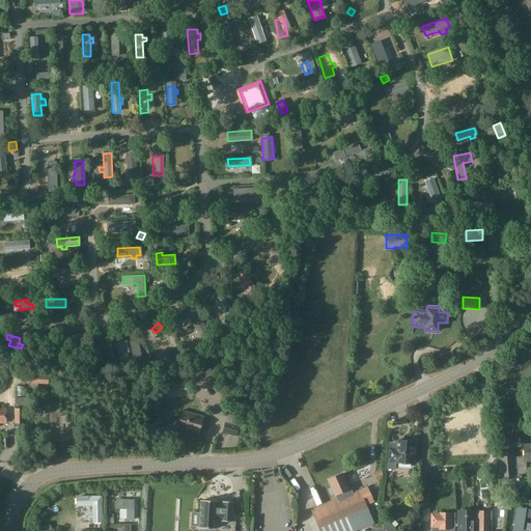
[(127,341),(118,343),(120,355),(132,352),(134,362),(142,360),(137,340),(127,342),(127,341)]
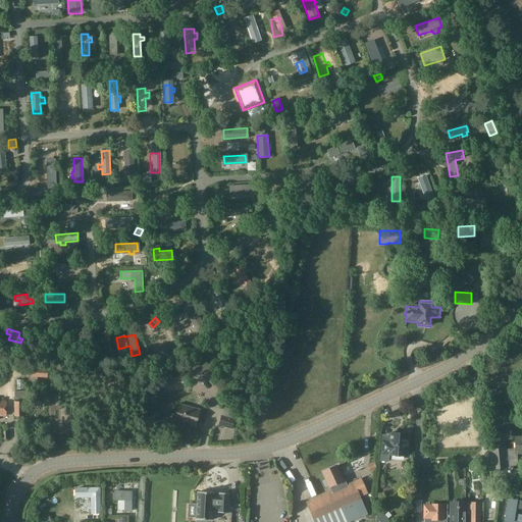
[(213,364),(202,365),(205,383),(216,381),(213,364)]
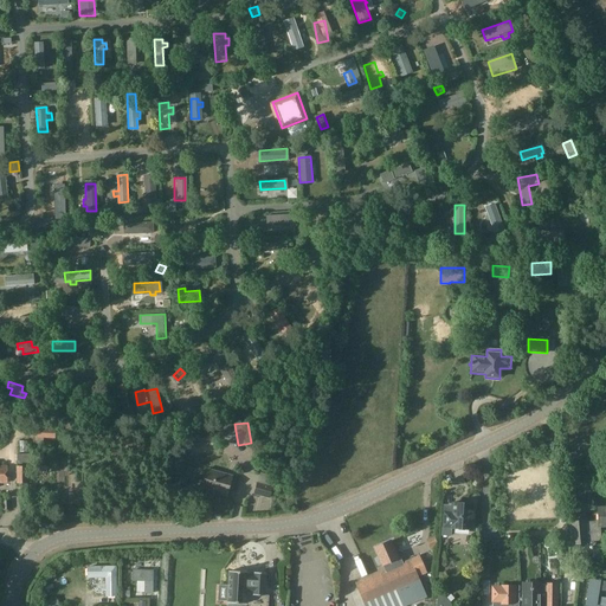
[(221,426),(207,427),(210,443),(224,440),(221,426)]
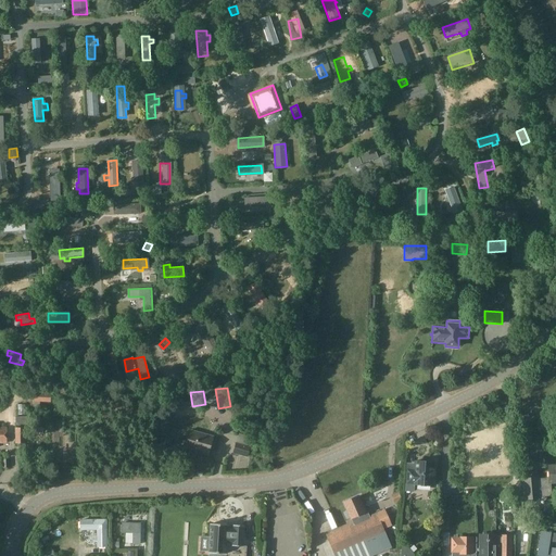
[(32,392),(32,403),(49,404),(50,393),(32,392)]
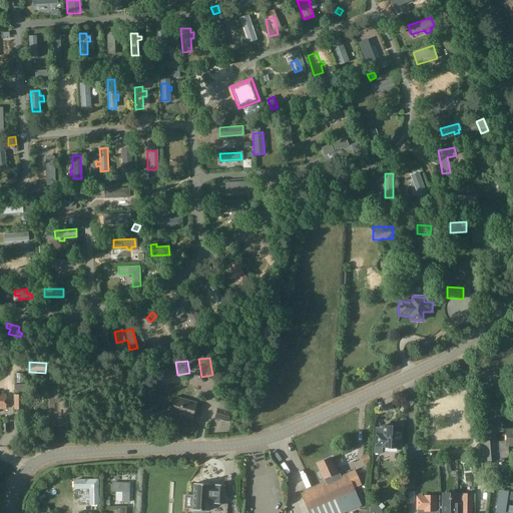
[(13,396),(13,409),(23,410),(24,396),(13,396)]
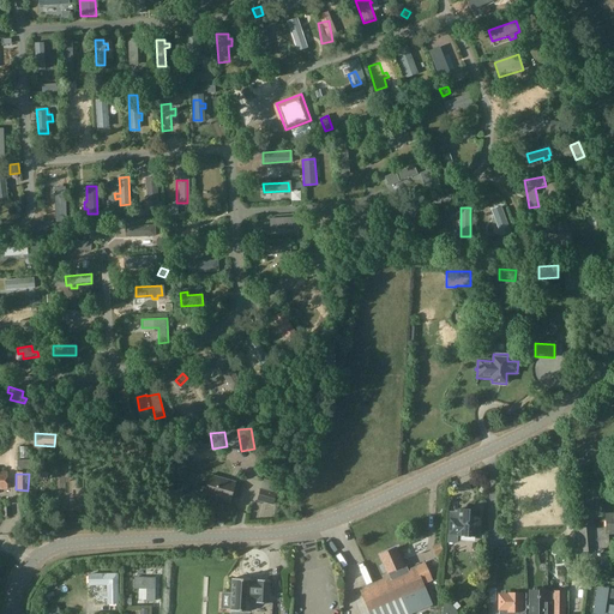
[(234,483),(210,476),(204,495),(229,503),(234,483)]
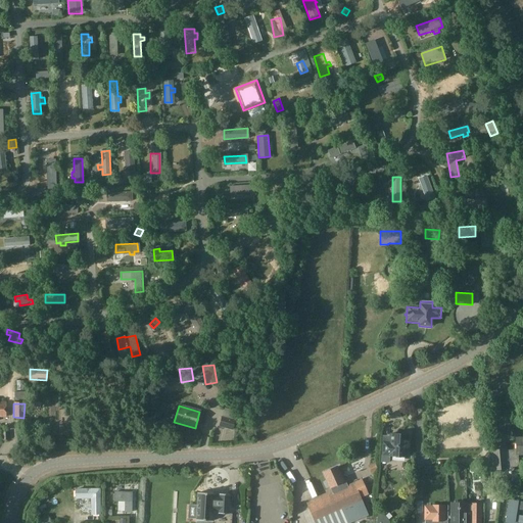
[(235,420),(221,416),(219,427),(232,431),(235,420)]
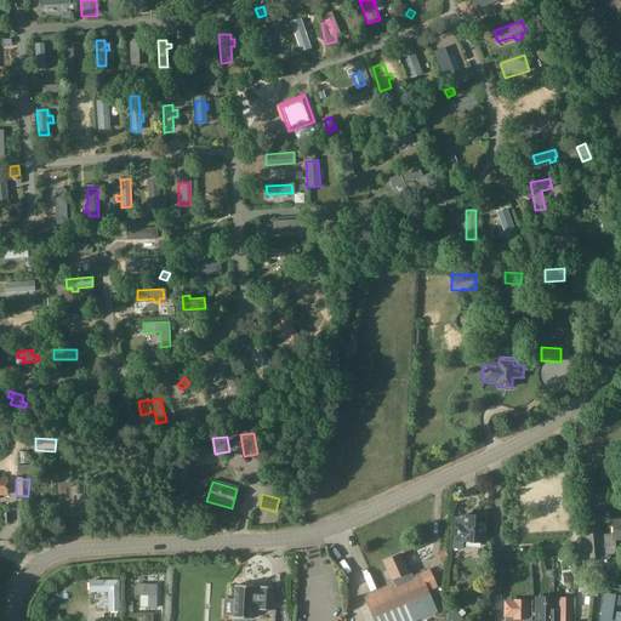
[(462,516),(462,518),(454,517),(451,550),(461,550),(462,541),(483,543),(485,518),(462,516)]
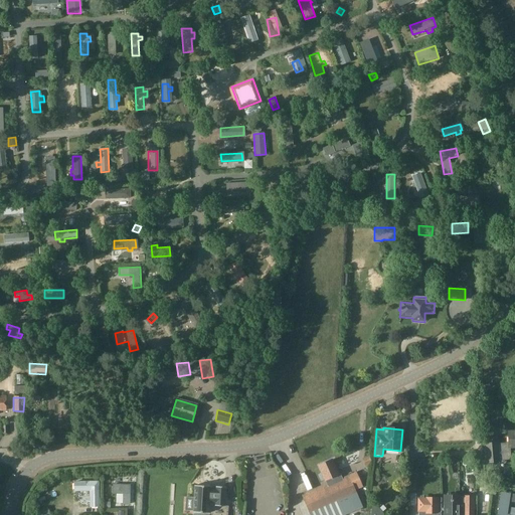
[(509,448),(508,448),(505,448),(505,444),(498,444),(498,443),(484,443),(484,460),(485,462),(499,462),(499,461),(510,460),(509,448)]
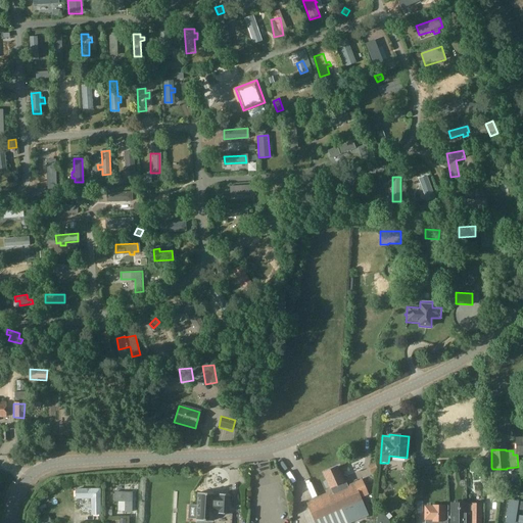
[(336,467),(323,473),(330,488),(332,492),(336,490),(344,487),(343,482),(336,467)]
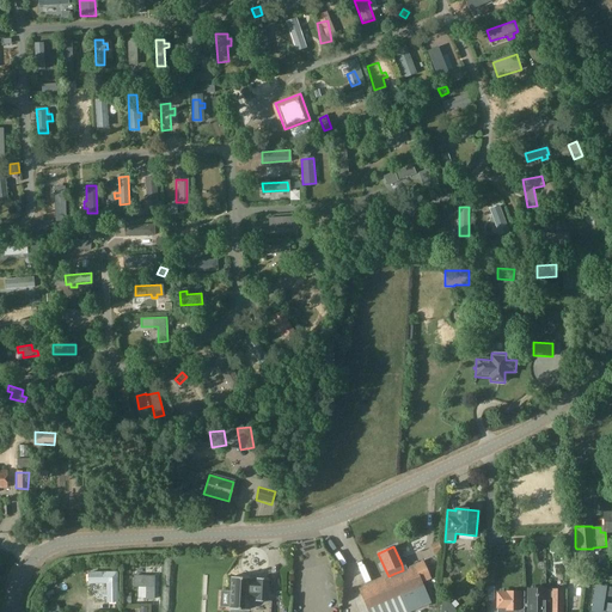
[(422,562),(414,565),(422,583),(430,580),(422,562)]
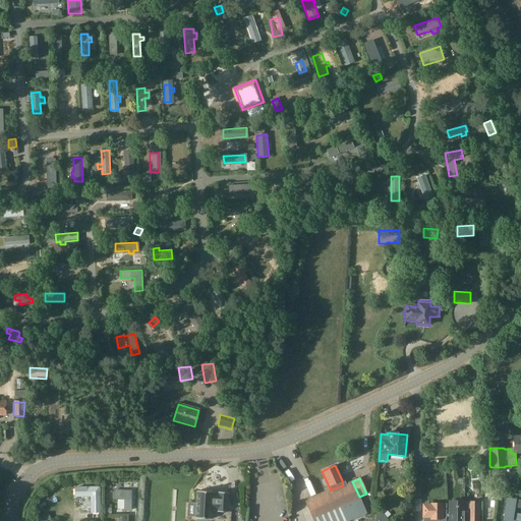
[(343,485),(335,488),(331,490),(304,502),(312,520),(342,509),(360,501),(361,501),(359,497),(352,481),(343,485)]
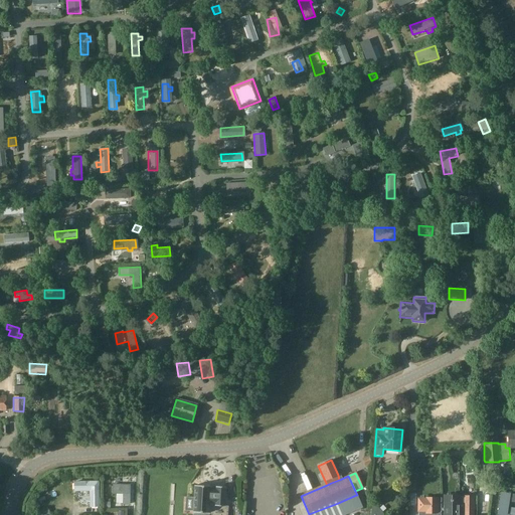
[(99,481),(74,482),(74,490),(90,490),(90,507),(99,506),(99,481)]
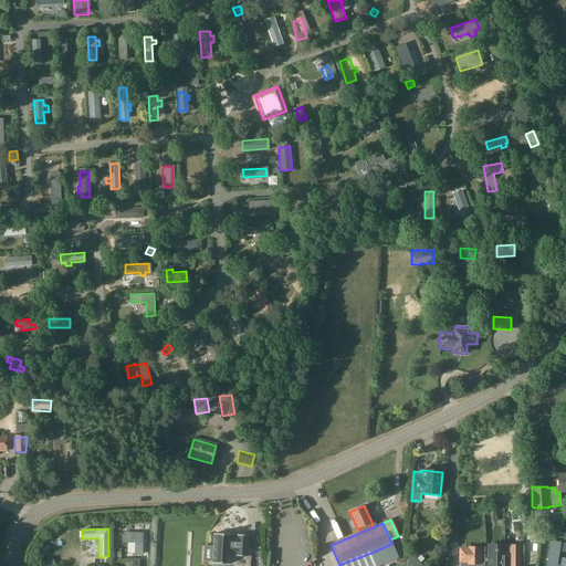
[(135,543),(135,554),(135,555),(143,555),(143,532),(124,532),(124,543),(135,543)]
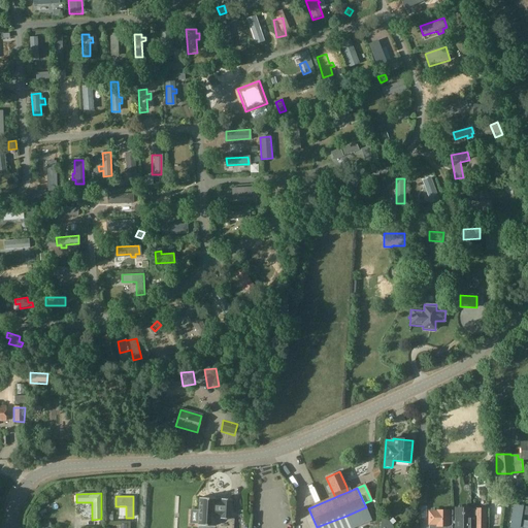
[(231,500),(199,498),(197,525),(215,526),(215,519),(230,520),(231,500)]
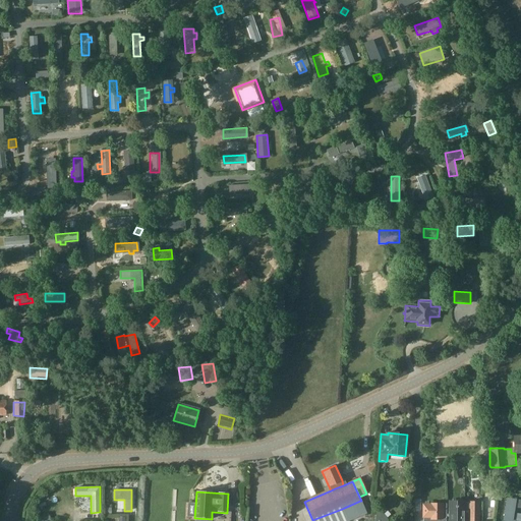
[(520,501),(516,500),(507,499),(503,520),(512,520),(514,508),(520,509),(520,501)]
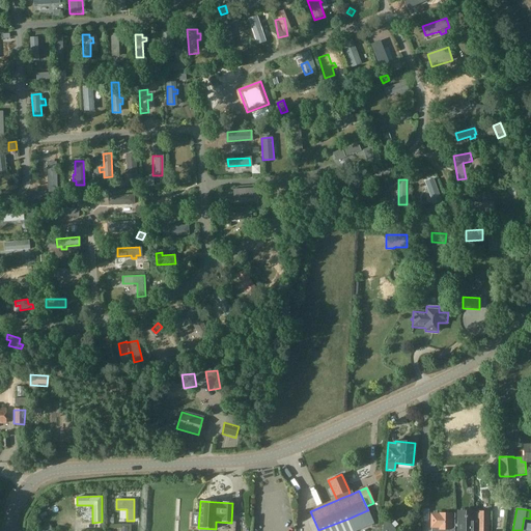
[(367,510),(348,519),(354,530),(355,530),(372,523),(367,510)]
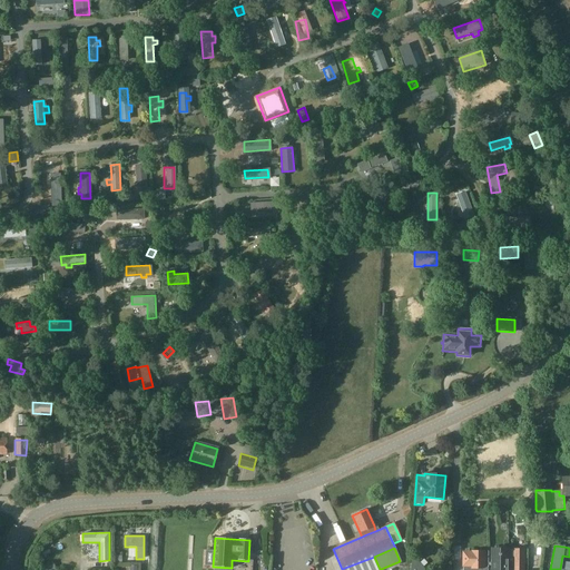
[(485,569),(485,548),(468,548),(468,569),(485,569)]
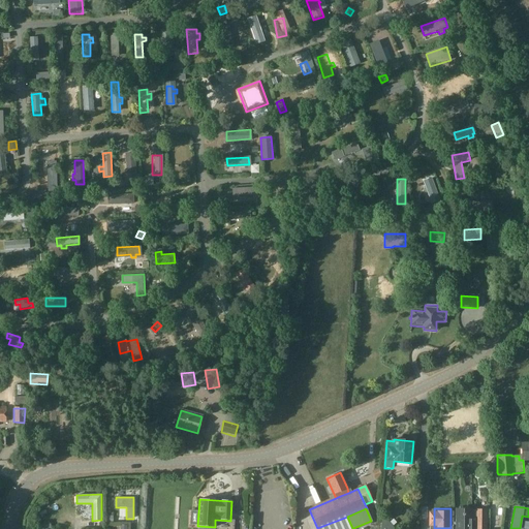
[(455,528),(470,528),(471,510),(471,509),(470,509),(470,515),(456,515),(455,528)]
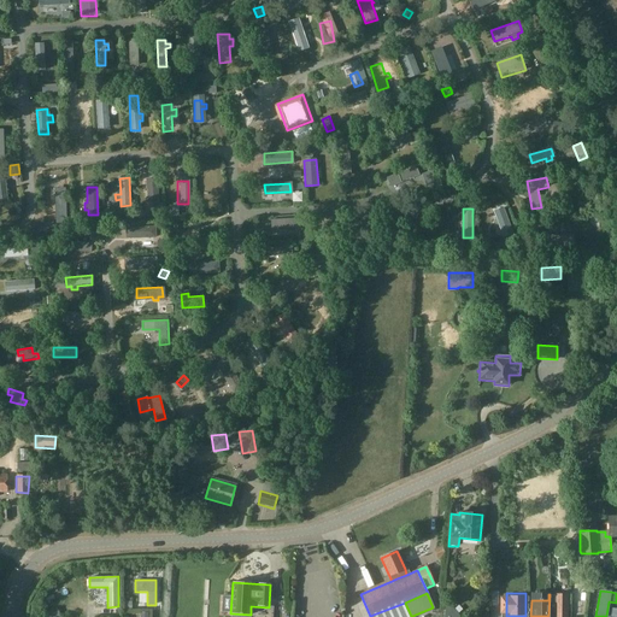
[(570,616),(570,594),(550,594),(550,616),(570,616)]
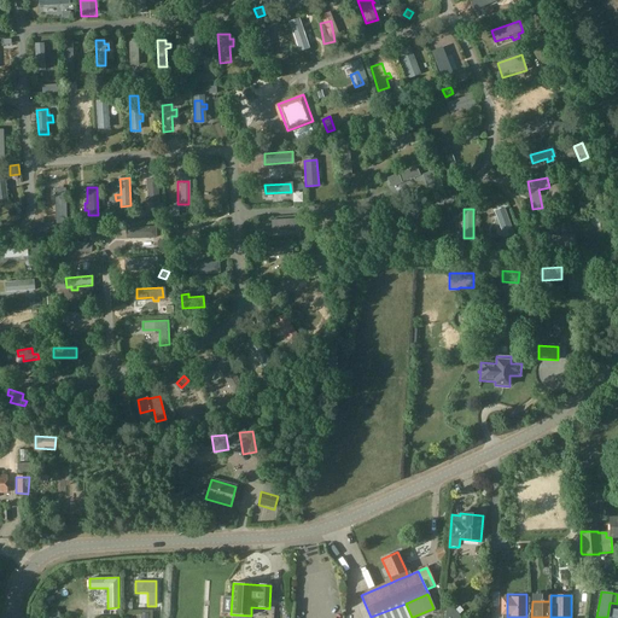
[(412,617),(406,604),(371,617),(412,617)]
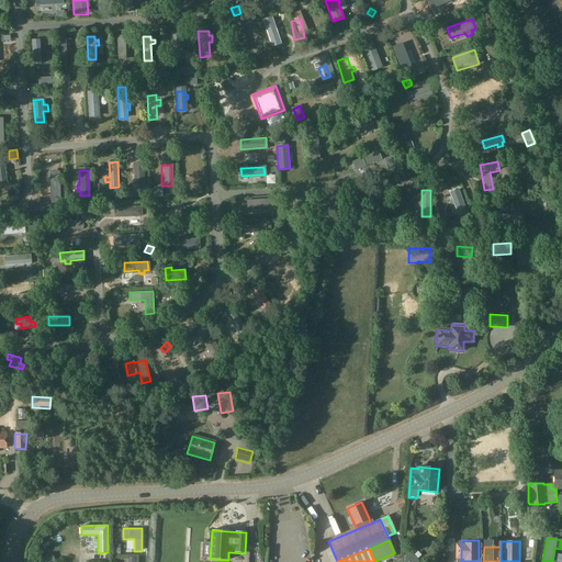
[(405,552),(404,561),(418,561),(412,553),(405,552)]
